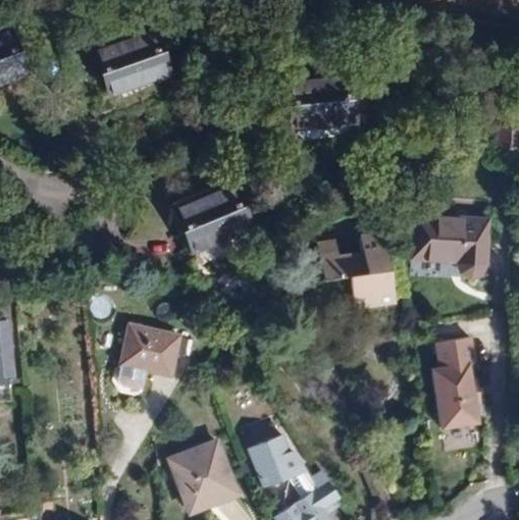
[(0,83),(26,73),(10,34),(0,38),(0,83)]
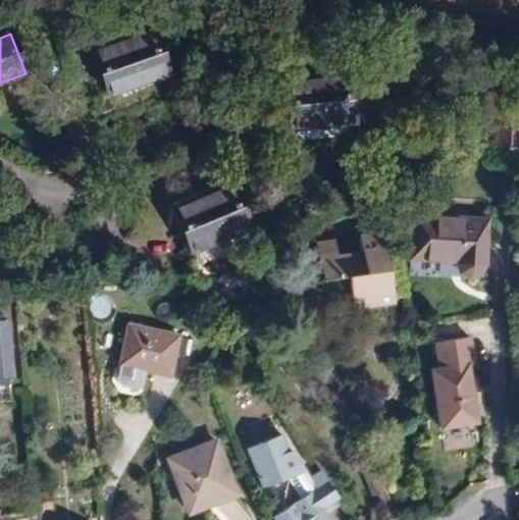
[(115,94),(170,73),(156,34),(101,54),(107,71),(115,94)]
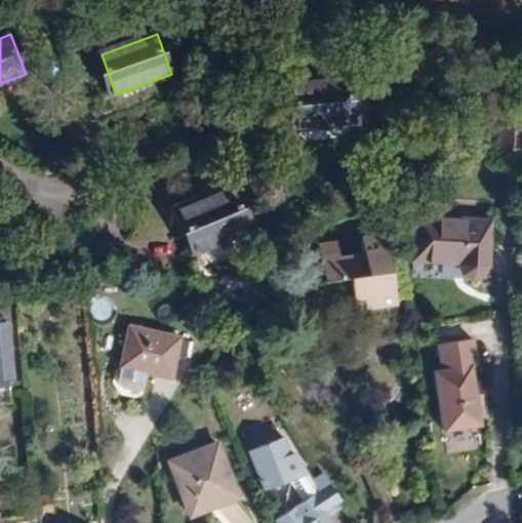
[(299,130),(358,124),(355,82),(296,87),(297,104),(299,130)]
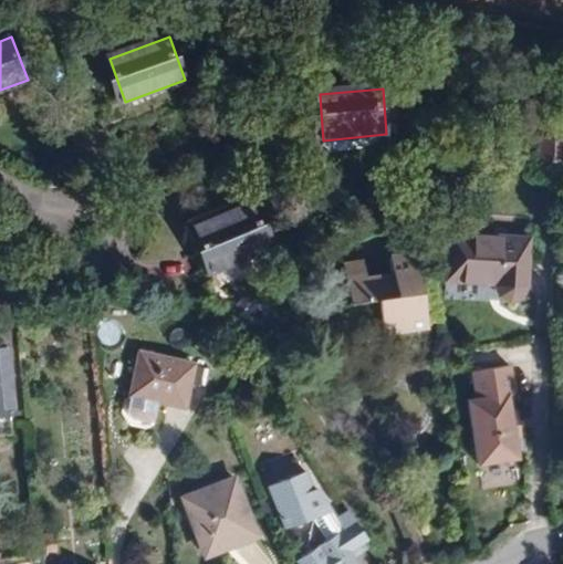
[(562,137),(545,137),(544,163),(562,162),(562,137)]
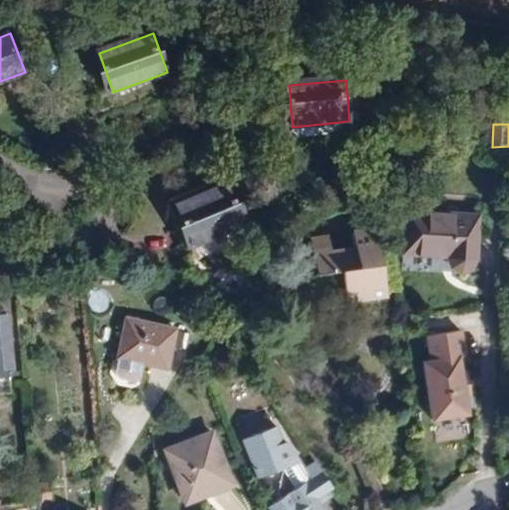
[(193,245),(246,224),(230,185),(177,207),(183,221),(193,245)]
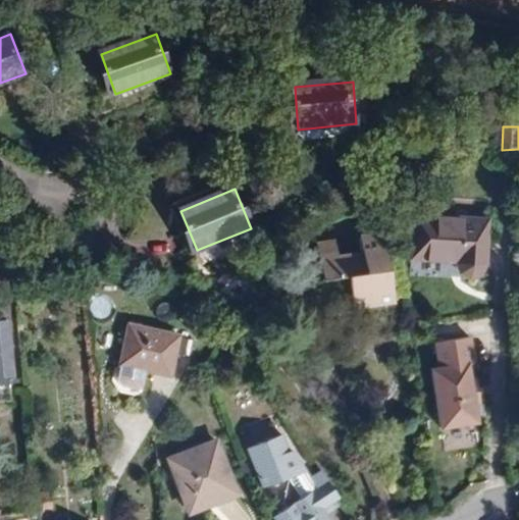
[(489,223),(417,216),(415,259),(445,262),(458,263),(461,270),(464,274),(467,277),(472,279),(477,278),(481,276),(485,273),(487,269),(489,223)]
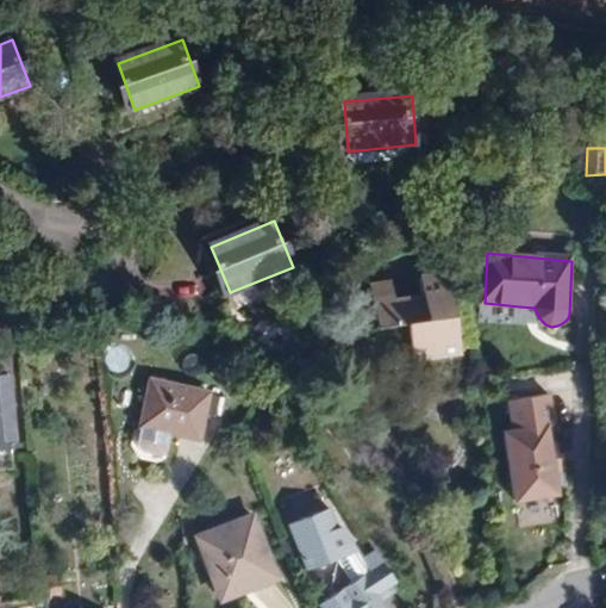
[(464,354),(451,277),(424,281),(426,299),(399,303),(399,297),(376,301),(381,327),(401,323),(403,328),(412,340),(416,361),(432,359),(464,354)]
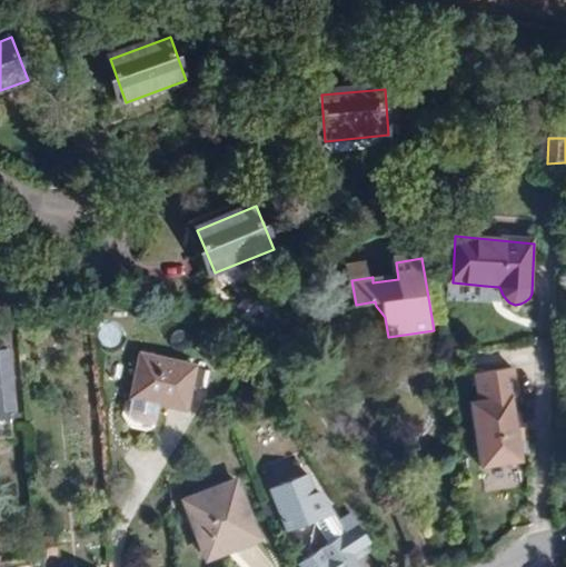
[(349,270),(351,280),(373,277),(370,266),(349,270)]
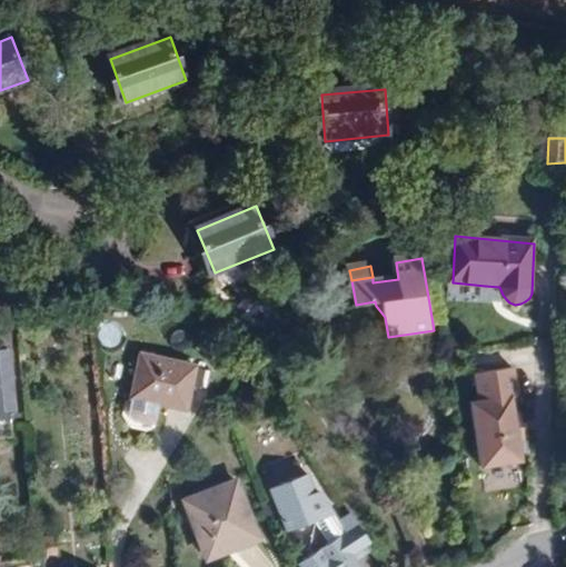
[(0,414),(12,413),(6,352),(0,352),(0,414)]
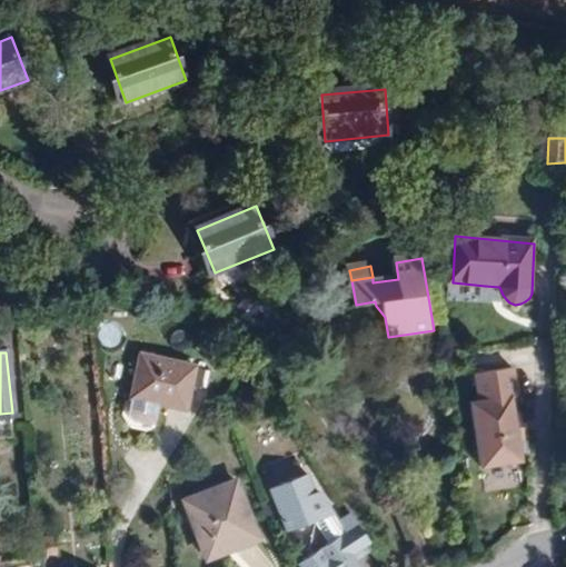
[(160,406),(189,411),(194,393),(199,368),(144,356),(133,400),(138,400),(160,406)]
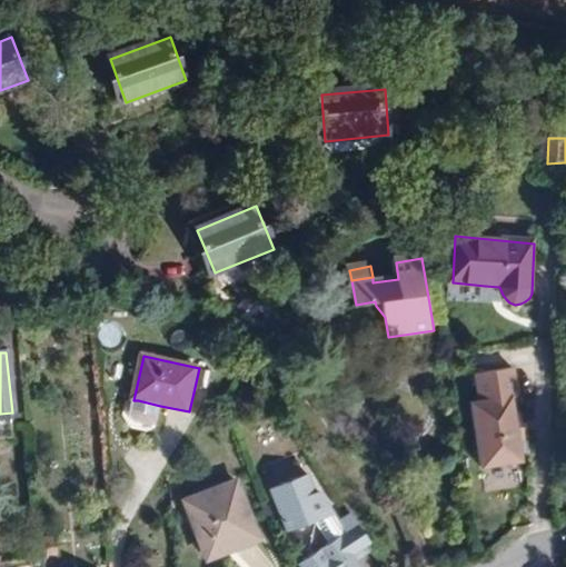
[(508,374),(460,380),(465,406),(472,405),(480,467),(520,461),(508,374)]
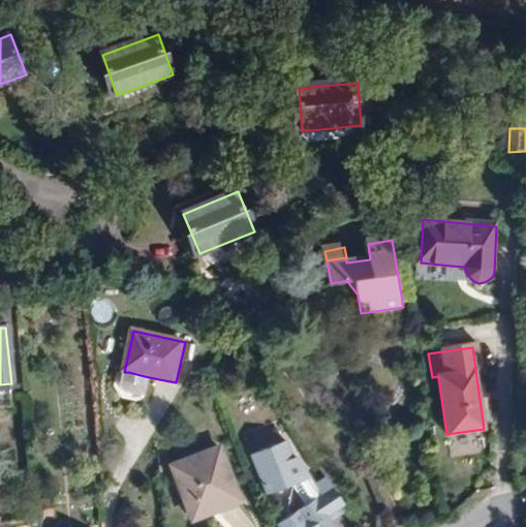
[(146,390),(149,377),(128,372),(126,385),(146,390)]
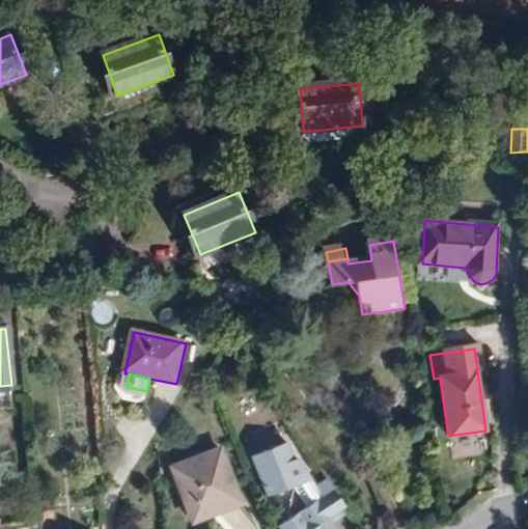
[(360,528),(303,436),(250,457),(267,498),(294,485),(304,508),(278,527),(279,528),(360,528)]
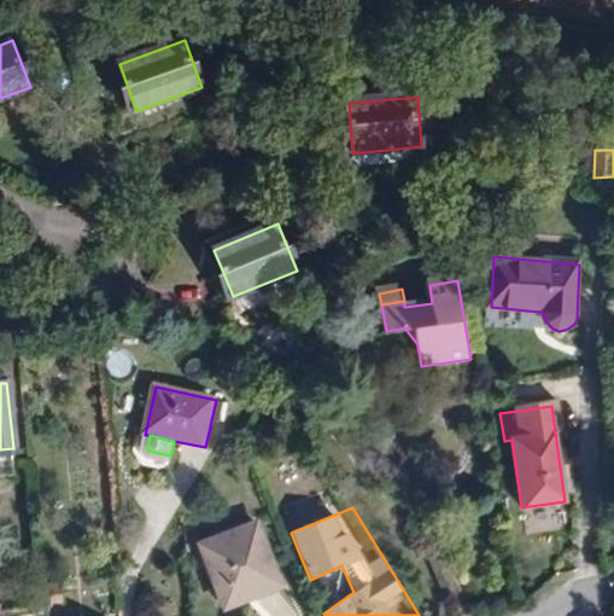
[(203,545),(227,610),(285,588),(261,523),(203,545)]
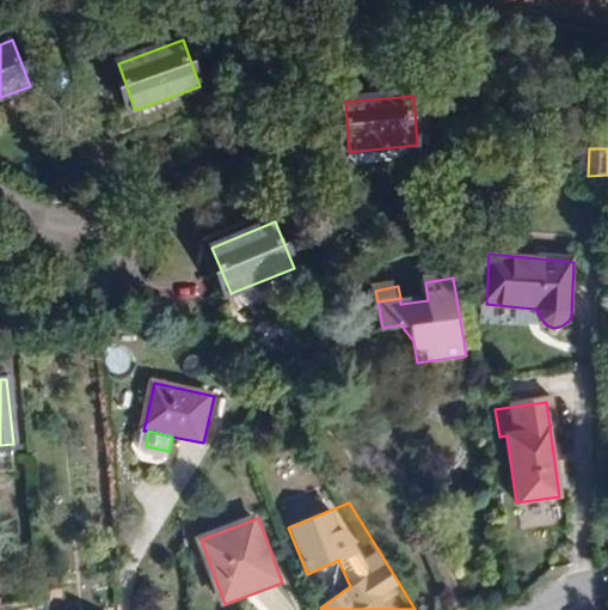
[(48,577),(51,599),(63,598),(62,575),(48,577)]
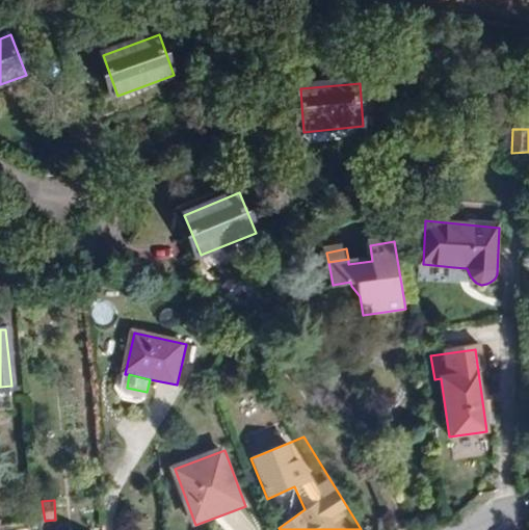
[(55,529),(55,520),(45,521),(46,529),(55,529)]
